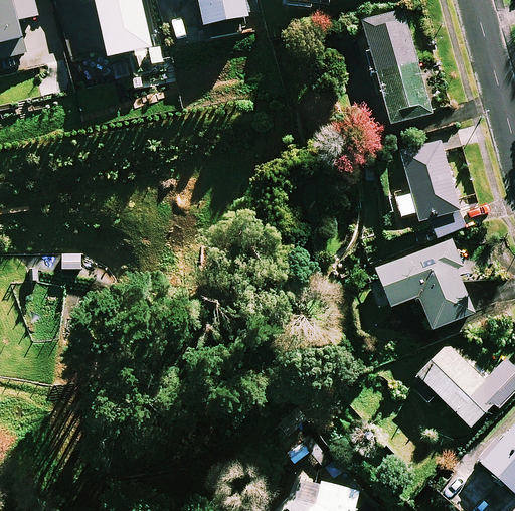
[(0,0),(0,43),(22,38),(18,20),(37,15),(33,0),(0,0)]
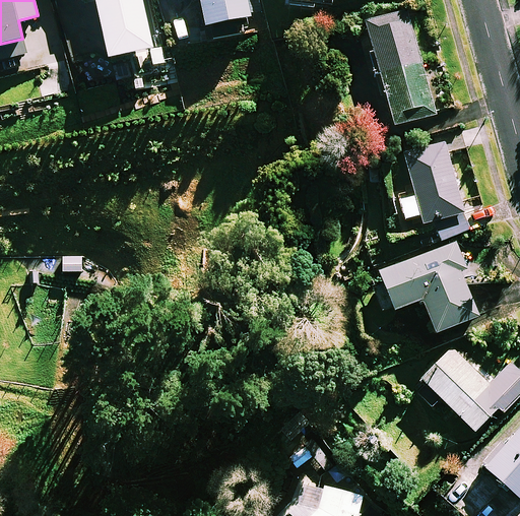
[(241,20),(250,18),(246,0),(200,0),(208,38),(243,30),(241,20)]
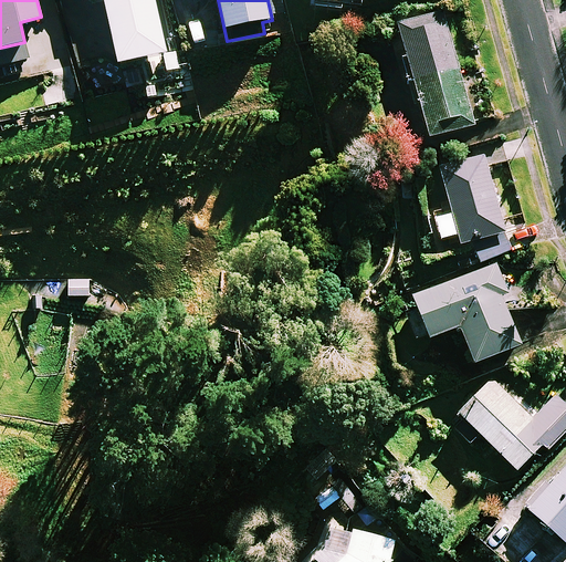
[(473,123),(442,9),(398,21),(429,135),(473,123)]
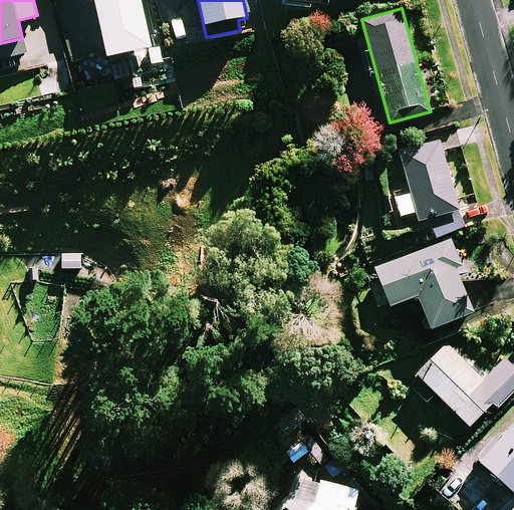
[(458,208),(439,139),(399,150),(408,183),(404,184),(414,221),(458,208)]
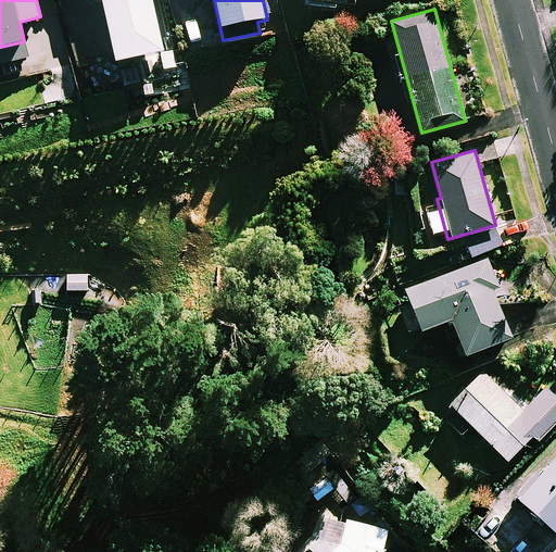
[(401,311),(407,329),(419,325),(421,330),(451,318),(465,355),(510,337),(491,288),(498,285),(487,256),(404,289),(412,306),(401,311)]
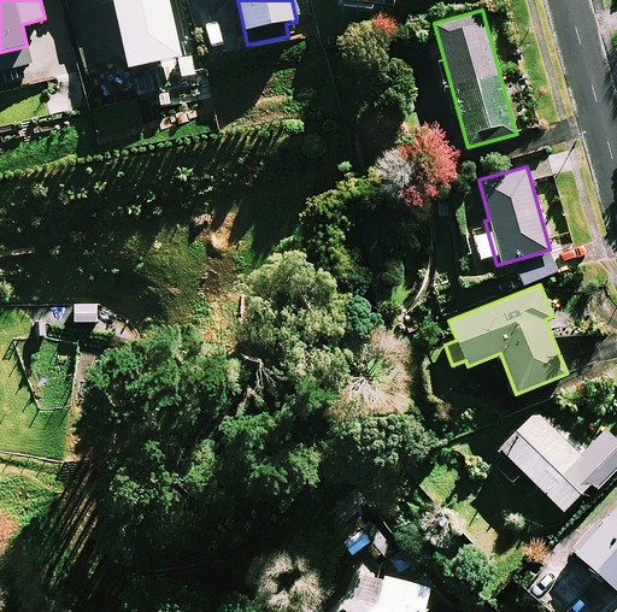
[(535,410),(499,447),(506,453),(495,464),(507,477),(518,466),(562,510),(591,481),(597,487),(616,465),(616,437),(607,429),(581,455),(535,410)]
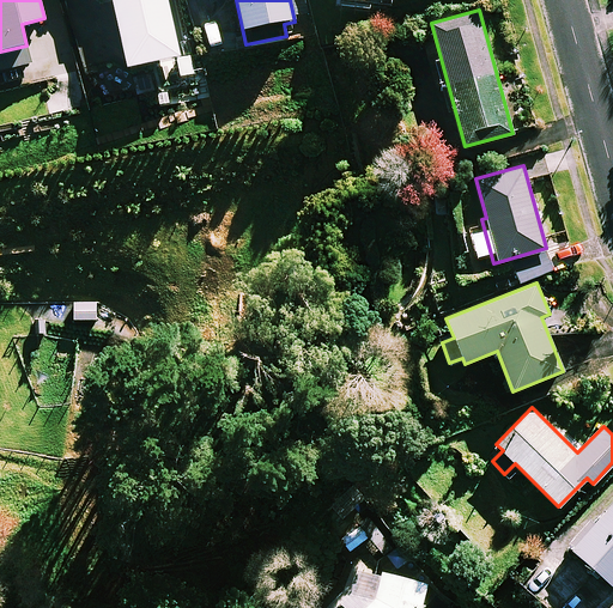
[(612,582),(612,500),(570,548),(611,585),(612,582)]
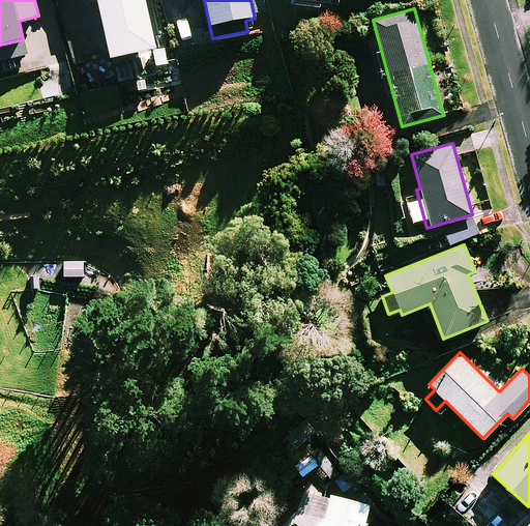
[(363,525),(370,506),(333,491),(322,519),(314,525),(363,525)]
